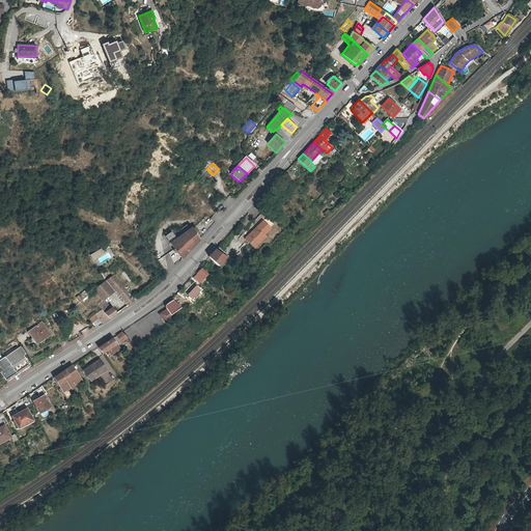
[(255,231),(253,231),(246,239),(255,248),(261,242),(260,241),(266,234),(264,233),(271,227),(264,220),(255,229),(255,231)]
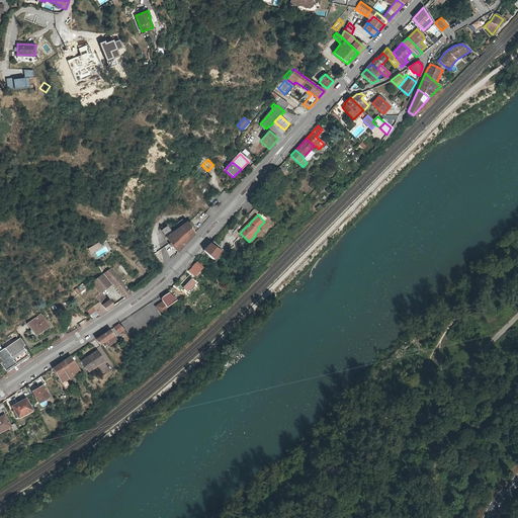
[(183,218),(177,224),(189,239),(193,236),(195,234),(183,218)]
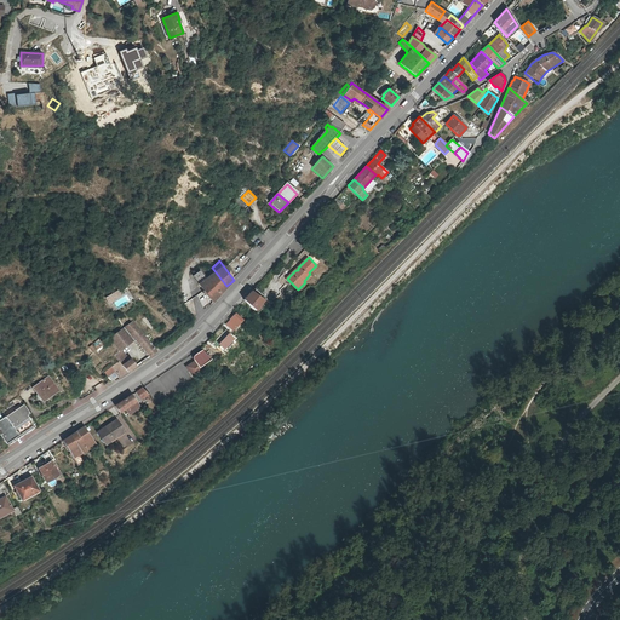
[(227,286),(212,268),(206,274),(199,269),(193,275),(213,302),(214,300),(217,298),(227,286)]
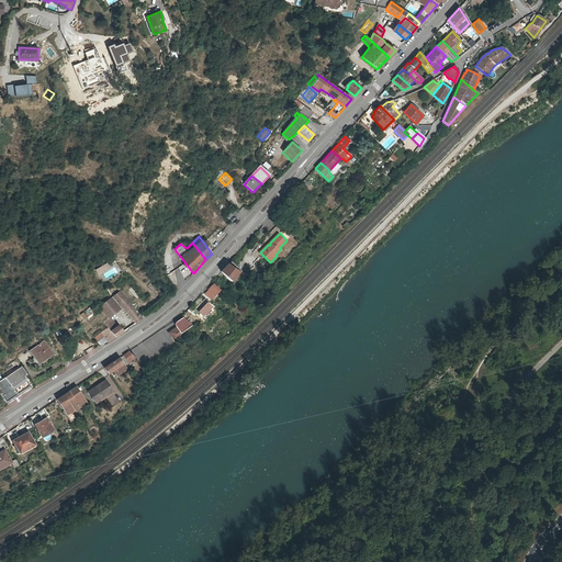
[(238,272),(228,263),(221,271),(231,281),(238,272)]
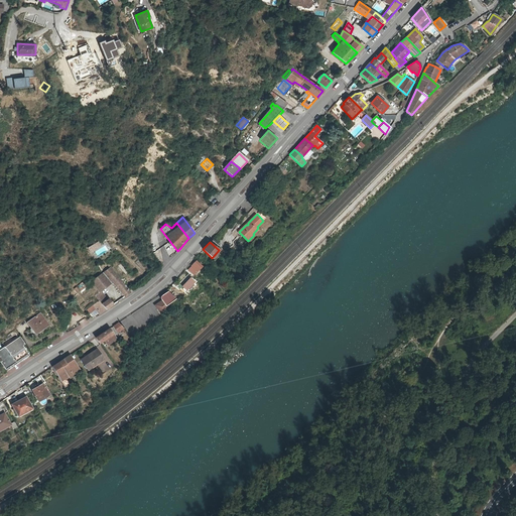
[(120,263),(115,268),(123,277),(128,272),(120,263)]
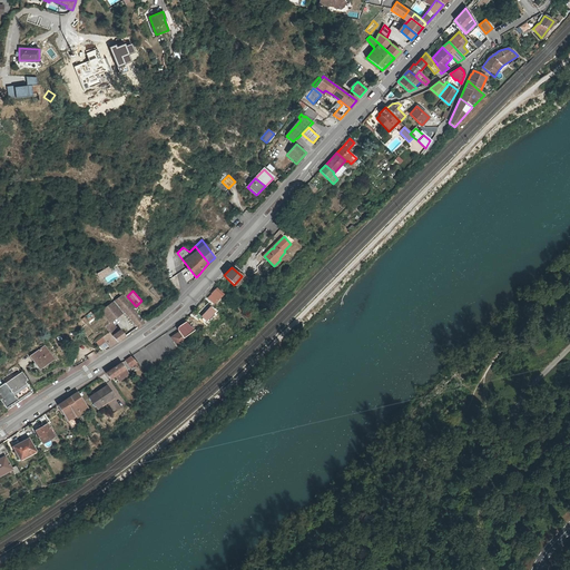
[(206,300),(213,306),(222,298),(215,292),(206,300)]
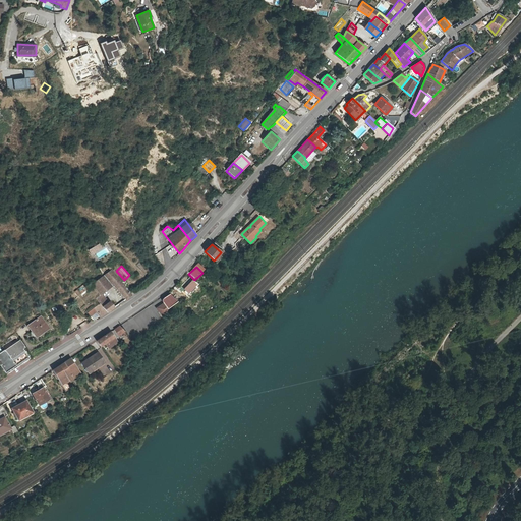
[(111,270),(104,275),(108,279),(110,281),(111,282),(114,285),(125,299),(131,295),(121,283),(122,283),(116,276),(111,270)]
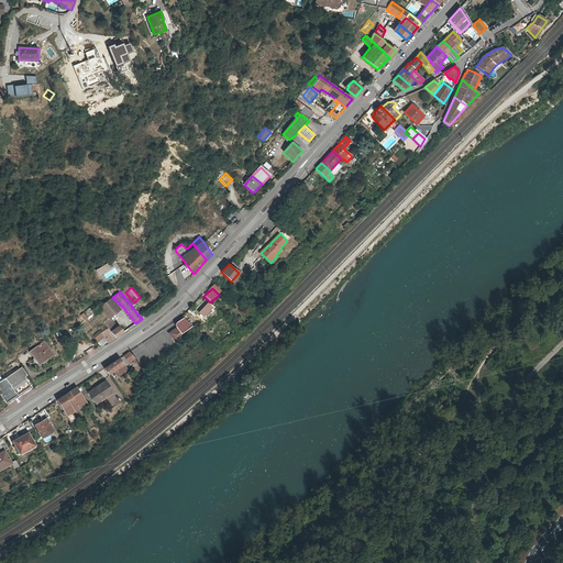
[(106,317),(109,319),(123,308),(120,305),(119,304),(117,301),(112,297),(99,309),(106,317)]
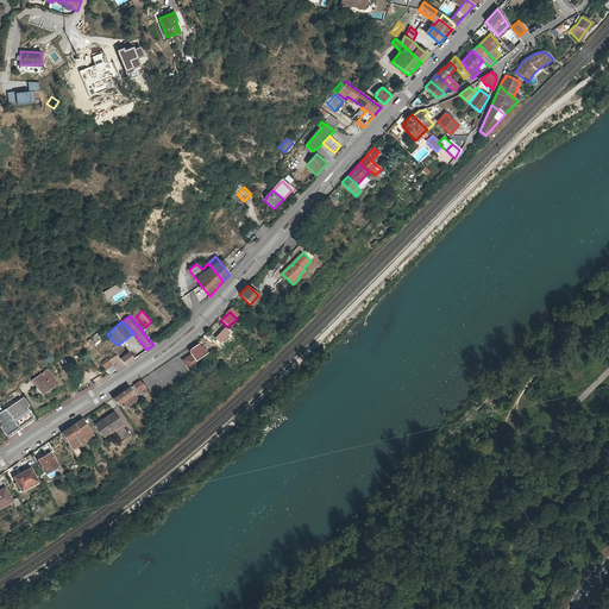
[(228,332),(224,328),(215,338),(219,341),(228,332)]
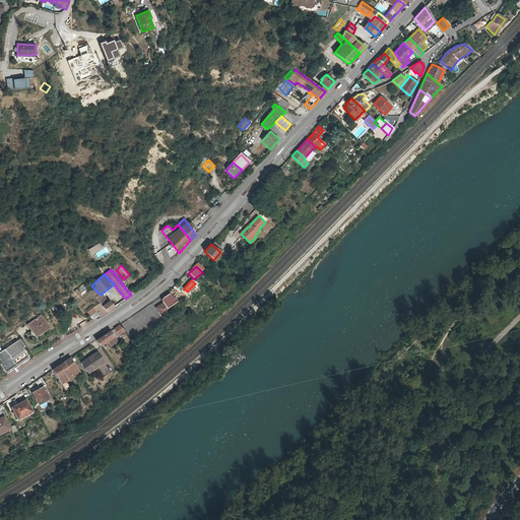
[(88,288),(84,283),(75,291),(78,296),(88,288)]
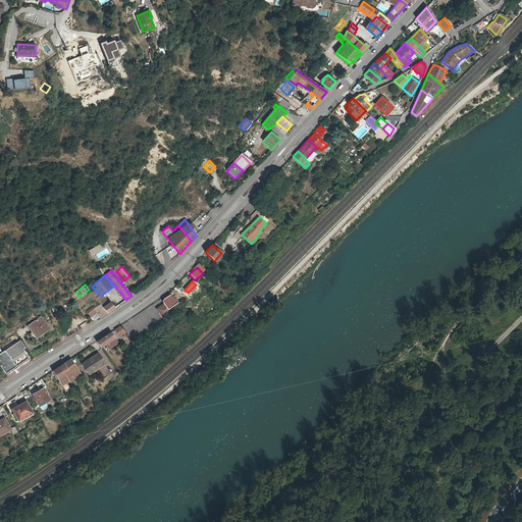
[(164,298),(163,299),(163,300),(162,300),(162,302),(162,303),(167,310),(177,302),(169,295),(164,298)]
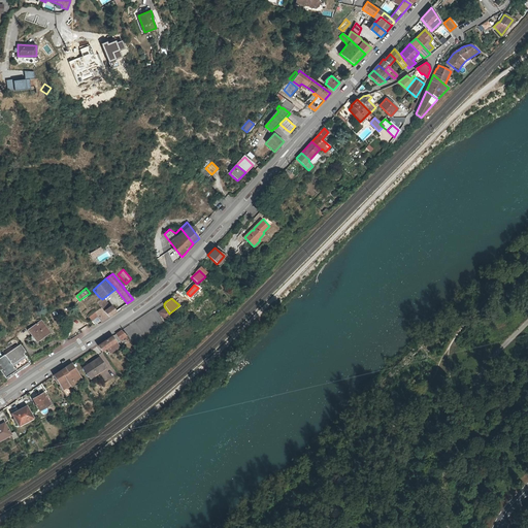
[(104,310),(111,305),(102,299),(97,302),(101,307),(104,310)]
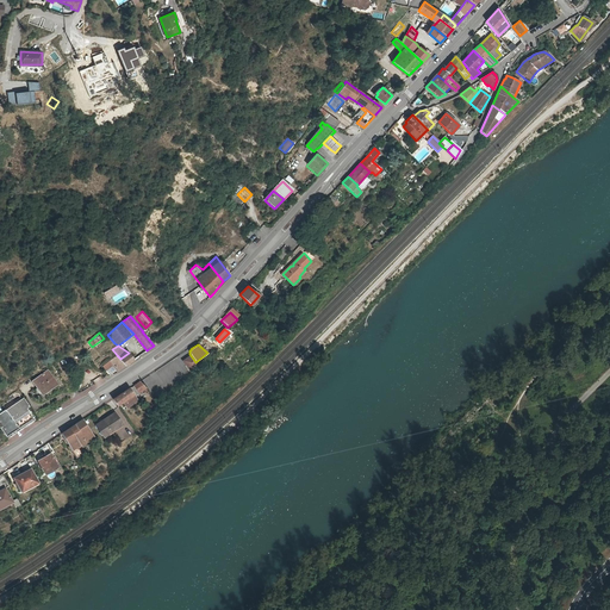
[(120,359),(117,355),(110,360),(112,366),(117,373),(135,360),(129,353),(120,359)]
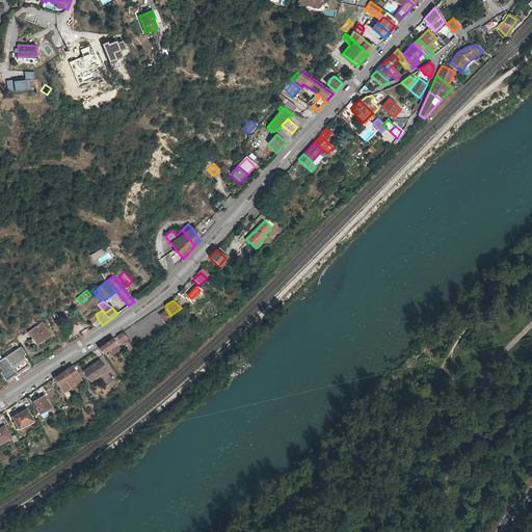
[(92,323),(90,320),(89,321),(94,326),(96,327),(102,325),(98,319),(92,323)]
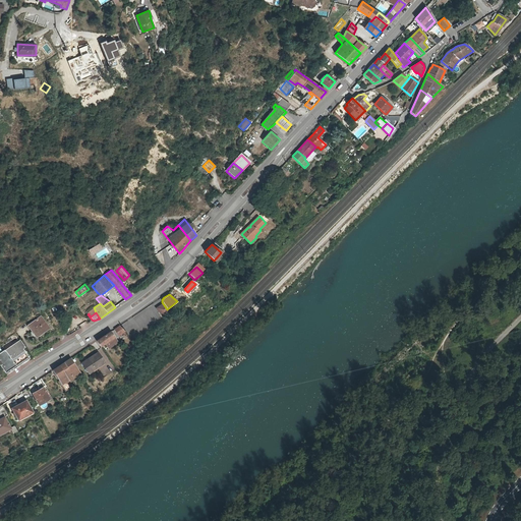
[(49,328),(41,316),(27,326),(36,337),(49,328)]
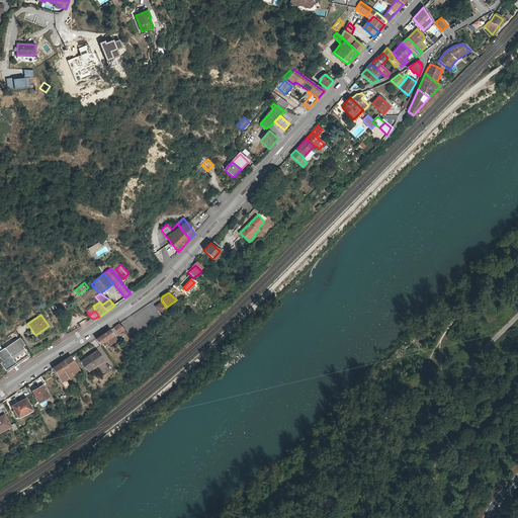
[(118,333),(122,331),(124,333),(125,332),(124,330),(119,324),(114,327),(118,333)]
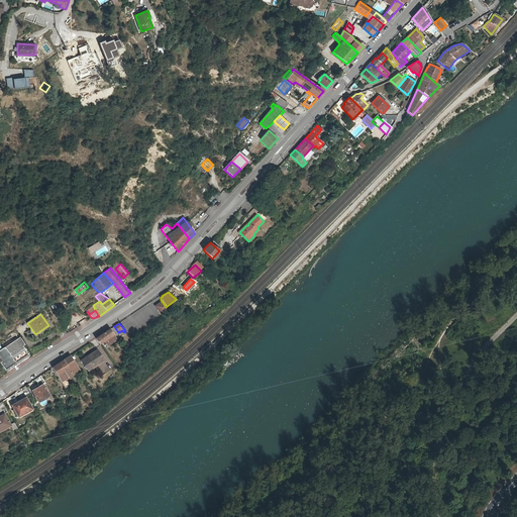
[(114,334),(110,329),(96,338),(100,344),(105,340),(114,334)]
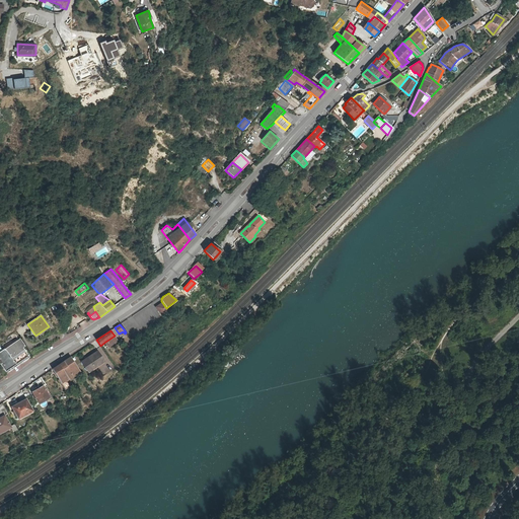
[(107,345),(117,340),(115,336),(105,342),(107,345)]
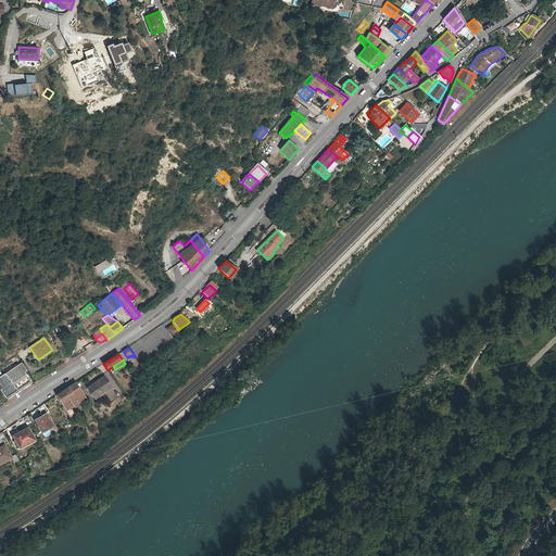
[(26,369),(22,364),(0,377),(0,383),(2,388),(0,389),(5,399),(30,381),(24,371),(26,369)]
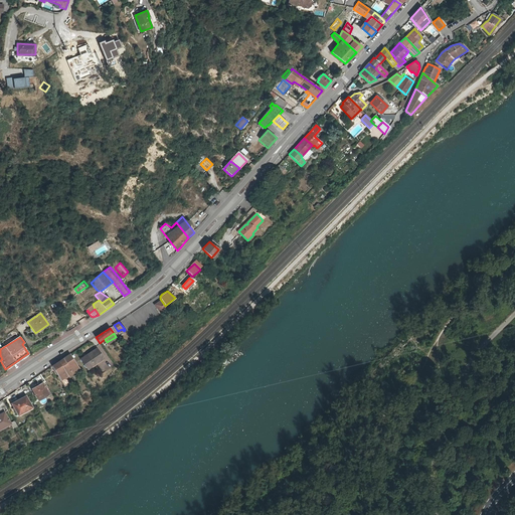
[(0,344),(0,348),(0,349),(8,343),(6,340),(0,344)]
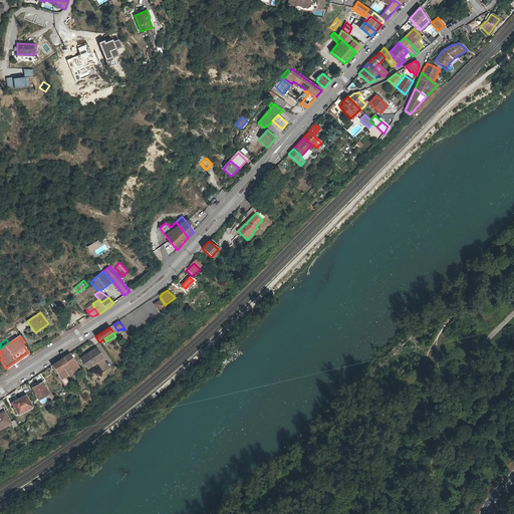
[(97,348),(84,356),(91,366),(103,358),(97,348)]
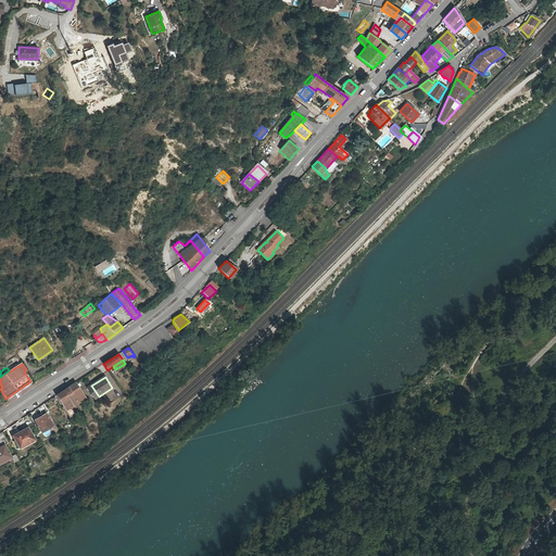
[(71,418),(75,415),(71,407),(81,401),(83,403),(84,402),(84,400),(86,399),(76,383),(57,395),(71,418)]
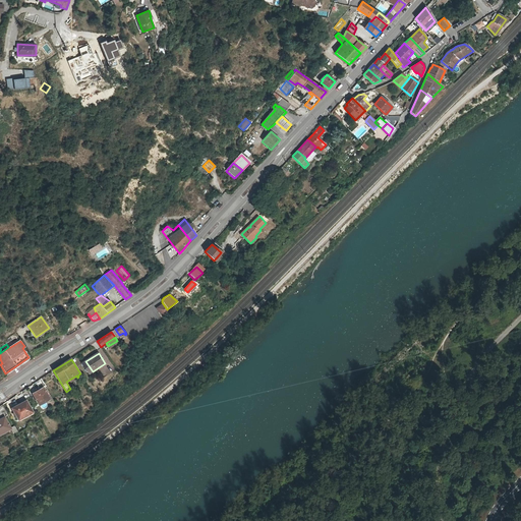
[(93,371),(85,361),(82,363),(90,373),(93,371)]
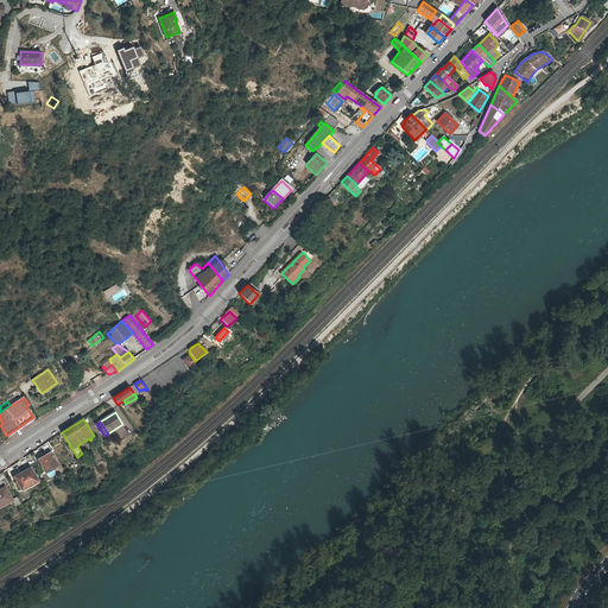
[(56,466),(50,454),(38,460),(44,472),(56,466)]
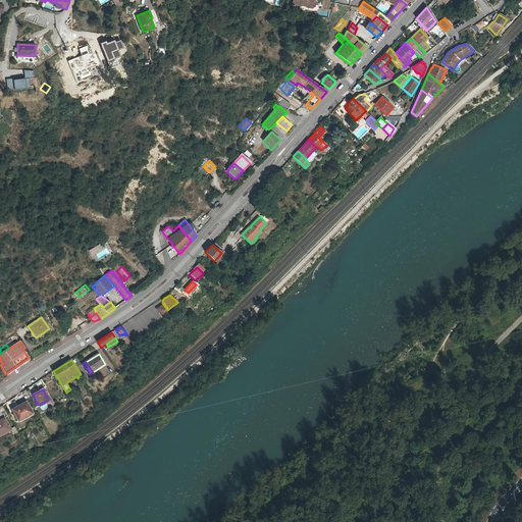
[(24,400),(20,403),(20,404),(11,409),(17,420),(32,413),(24,400)]
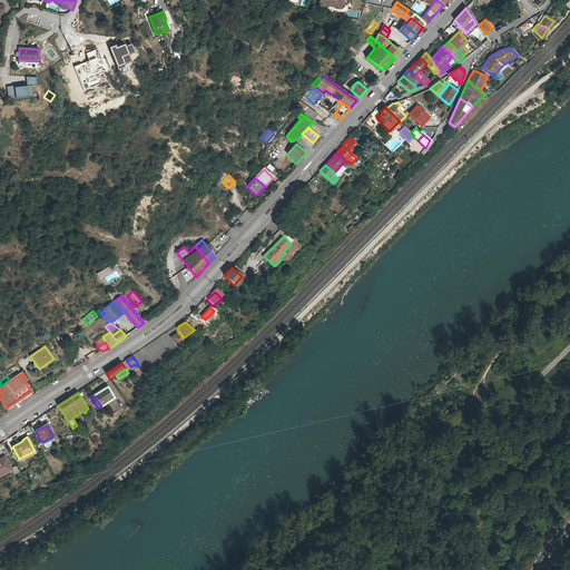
[(0,474),(11,469),(5,457),(0,459),(0,474)]
